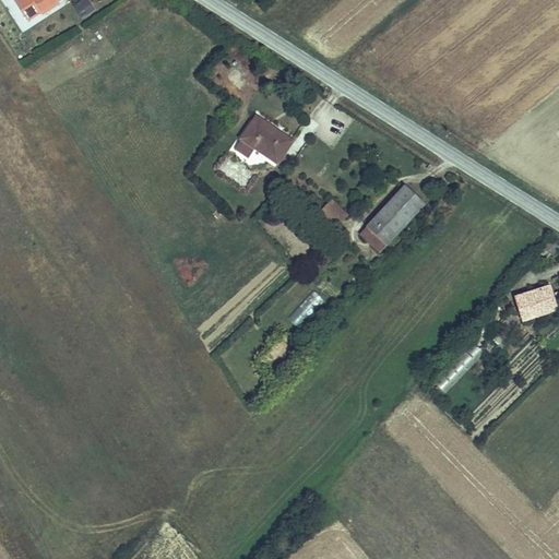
[(57,2),(55,0),(15,0),(14,0),(28,22),(57,2)]
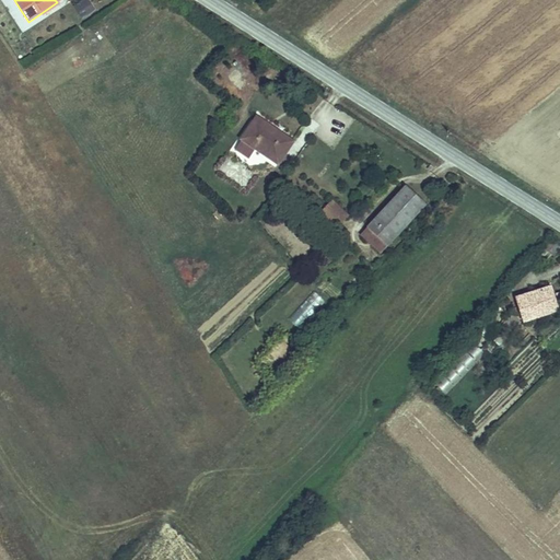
[(44,15),(59,6),(57,2),(42,12),(44,15)]
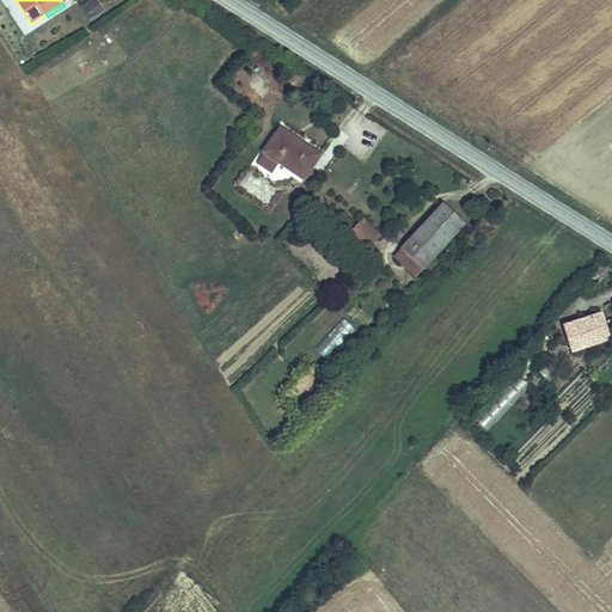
[(104,11),(99,2),(93,7),(90,2),(83,7),(91,19),(104,11)]
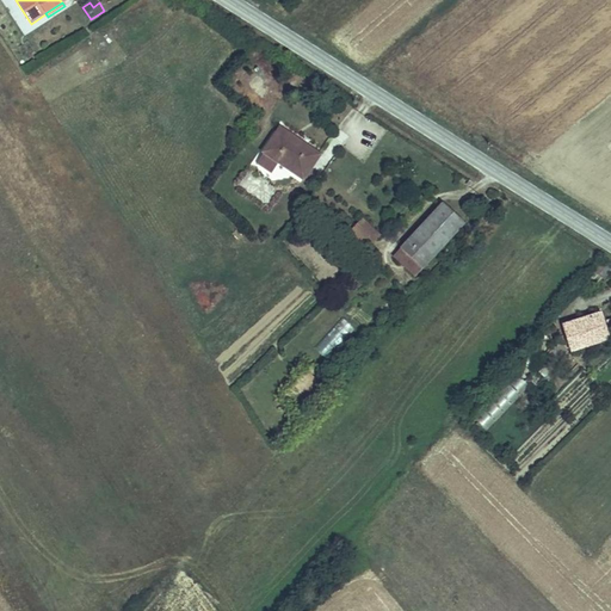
[(320,155),(281,129),(265,153),(279,162),(304,179),(320,155)]
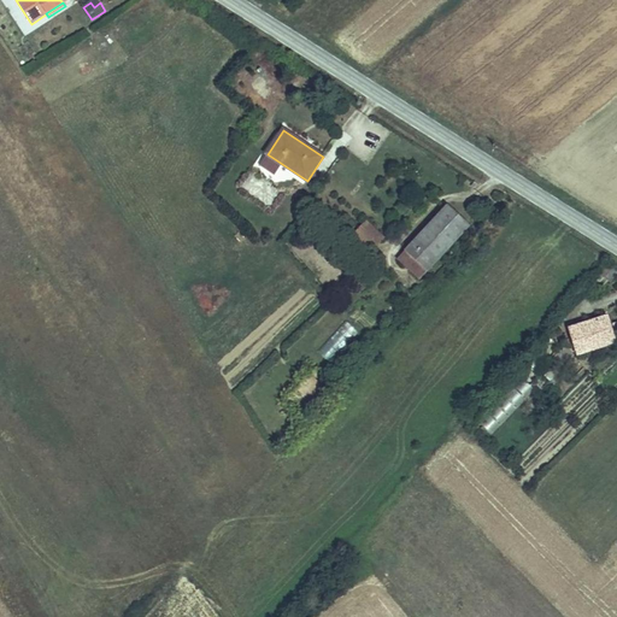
[(282,164),(268,154),(260,164),(276,175),(282,164)]
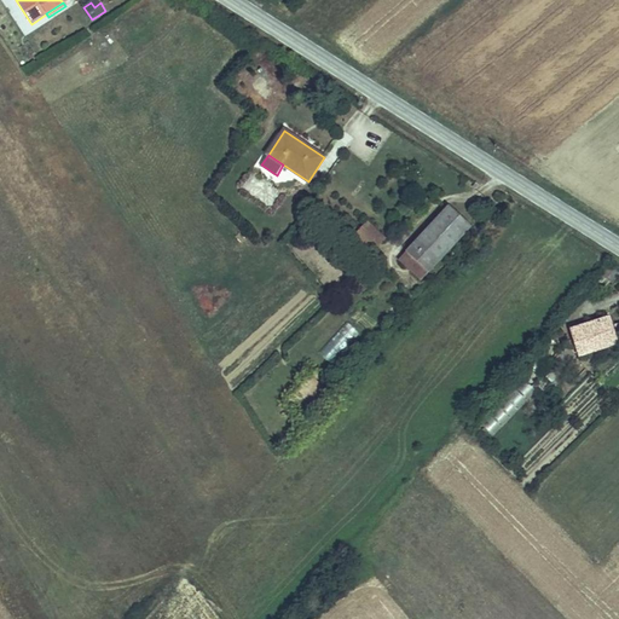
[(429,272),(472,226),(449,206),(408,250),(429,272)]
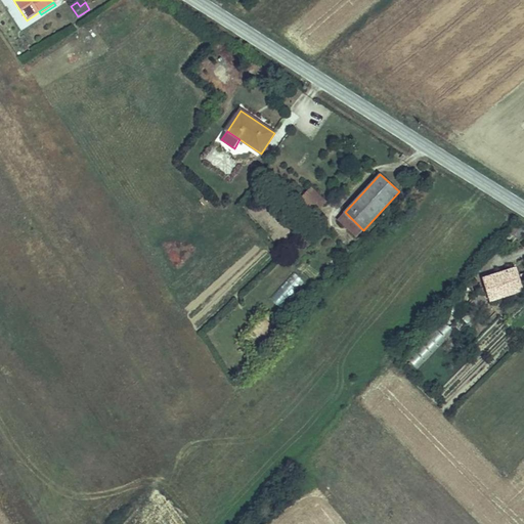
[(318,211),(325,203),(311,188),(303,197),(318,211)]
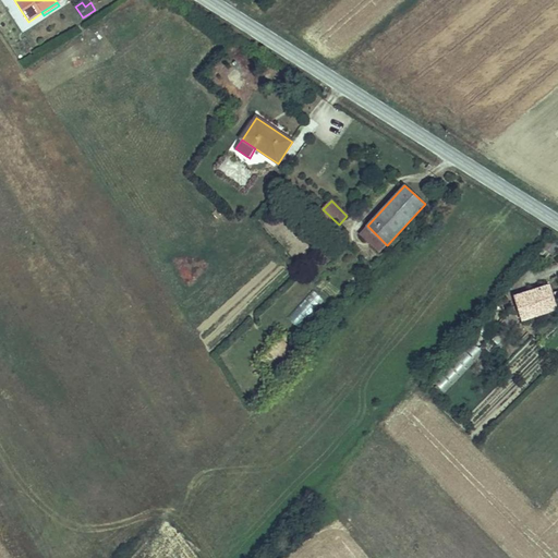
[(387,245),(367,226),(361,233),(380,252),(387,245)]
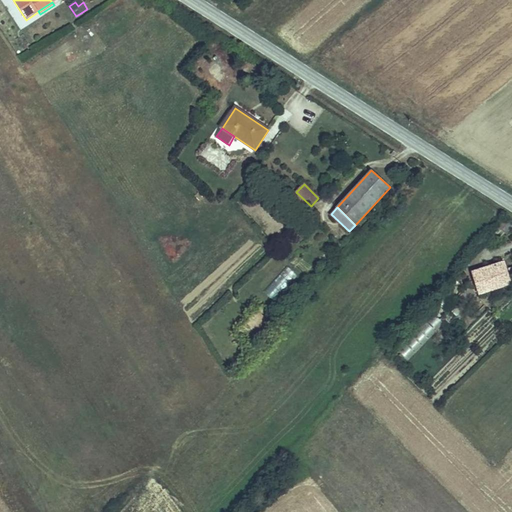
[(506,234),(511,226),(511,225),(504,220),(498,228),(506,234)]
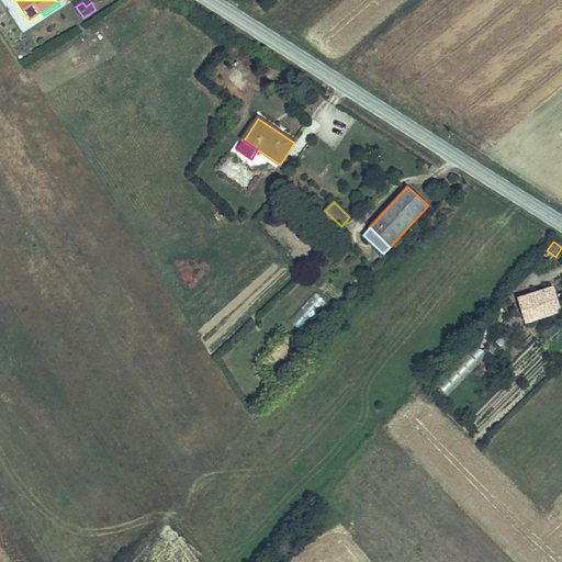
[(557,313),(552,298),(555,296),(552,289),(519,300),(527,323),(557,313)]
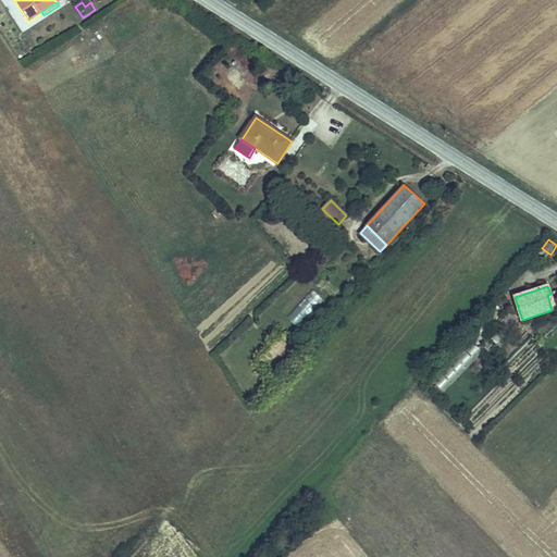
[(298,327),(323,300),(312,289),(287,317),(298,327)]
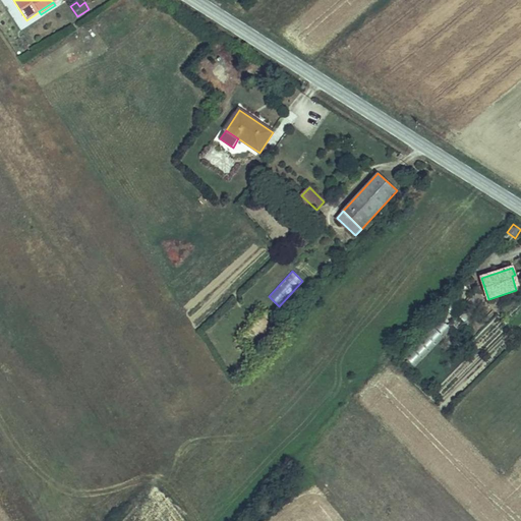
[(520,288),(520,272),(515,275),(512,276),(516,290),(520,288)]
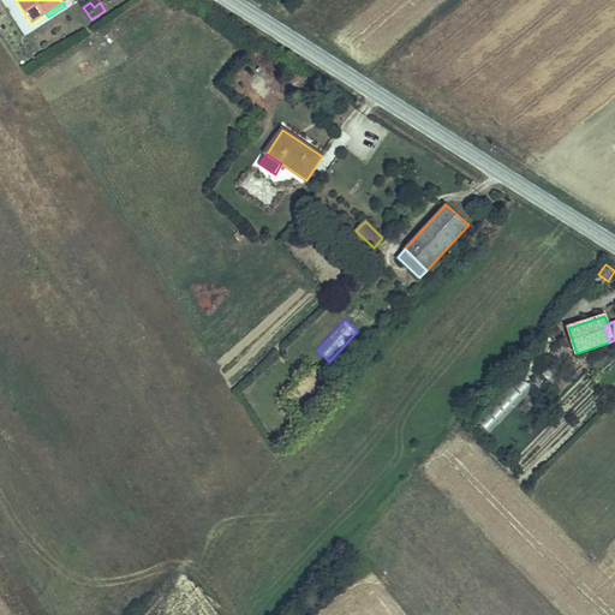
[(539,350),(549,339),(545,334),(535,345),(539,350)]
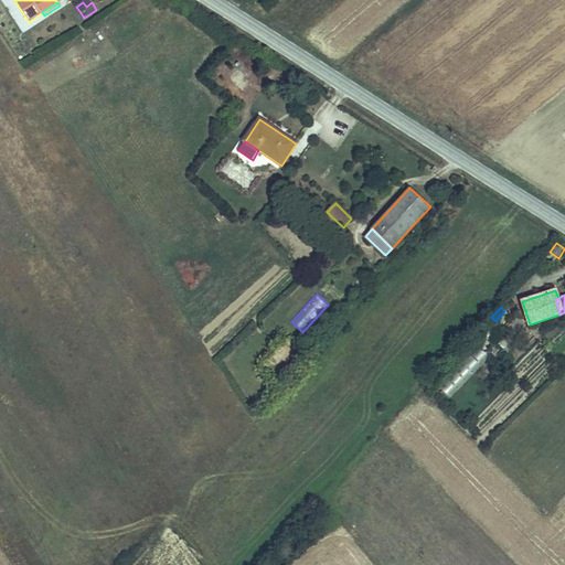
[(491,338),(501,328),(490,318),(477,331),(481,336),(484,331),(491,338)]
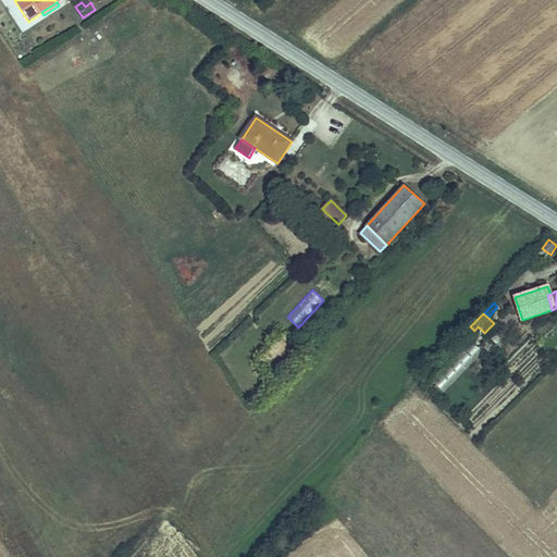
[(493,338),(498,333),(494,330),(489,335),(493,338)]
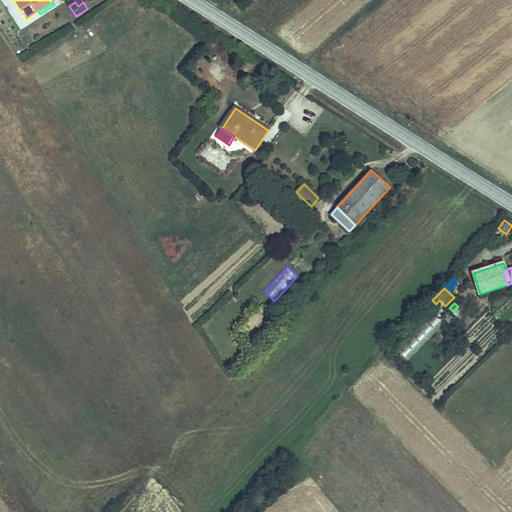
[(408,361),(444,323),(433,313),(397,350),(408,361)]
